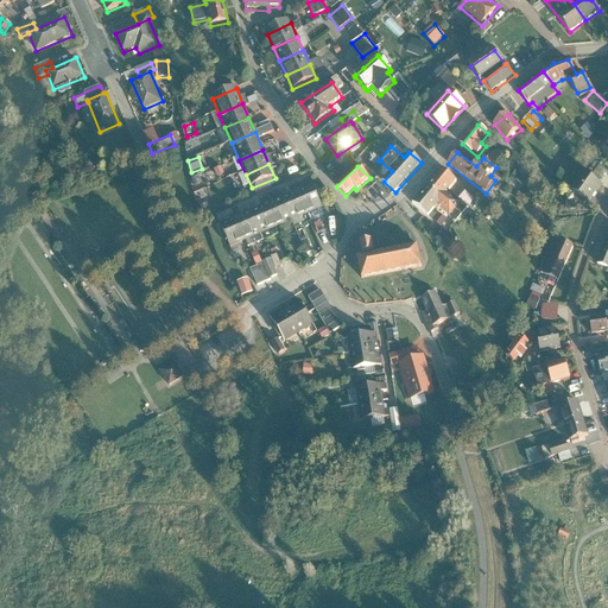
[(441,169),(428,187),(457,210),(462,203),(449,192),(457,182),(441,169)]
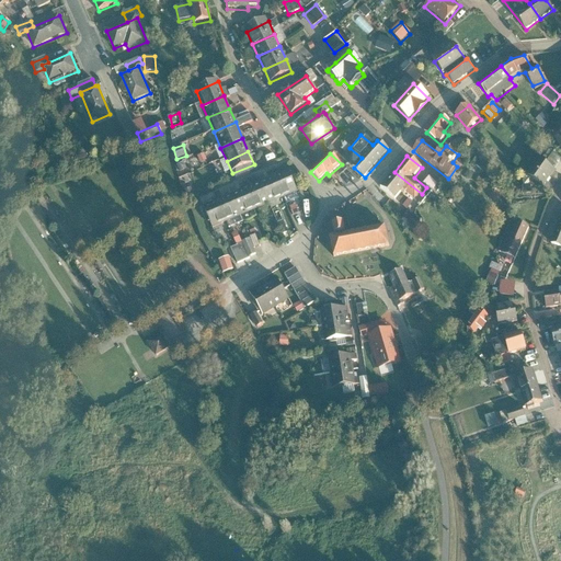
[(545,186),(556,171),(538,159),(527,175),(545,186)]
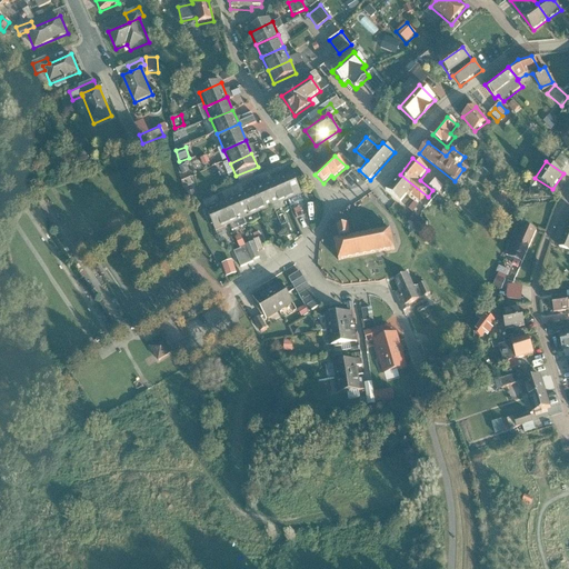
[(182,173),(190,170),(187,165),(180,168),(182,173)]
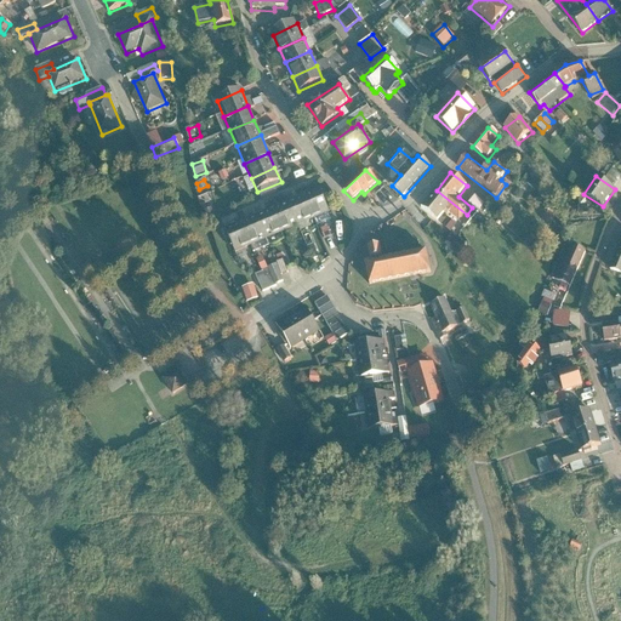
[(303,197),(313,221),(329,214),(319,191),(303,197)]
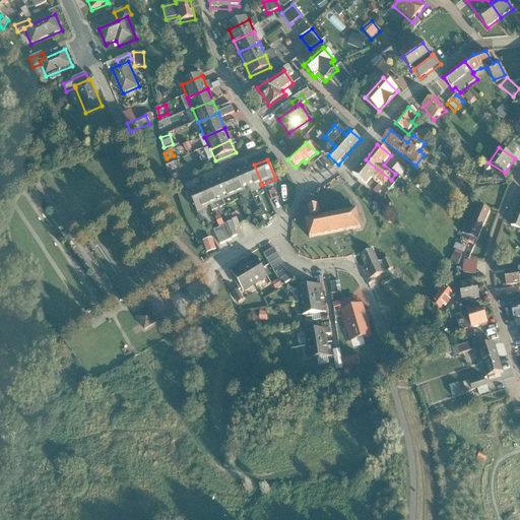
[(391,180),(366,159),(353,175),(367,185),(374,177),(385,187),(391,180)]
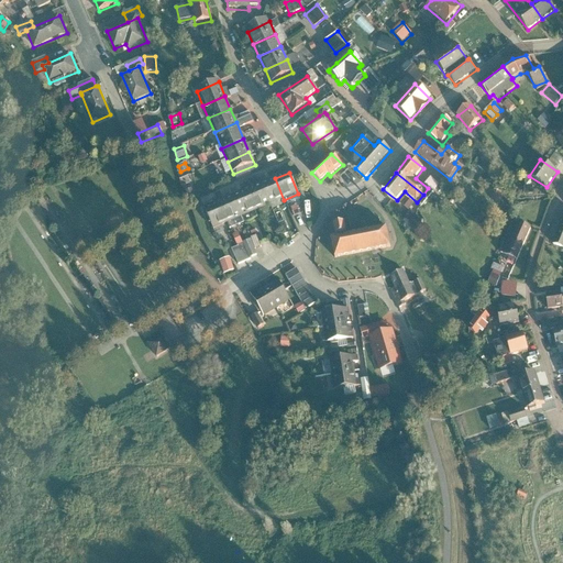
[(261,185),(269,206),(284,200),(275,178),(261,185)]
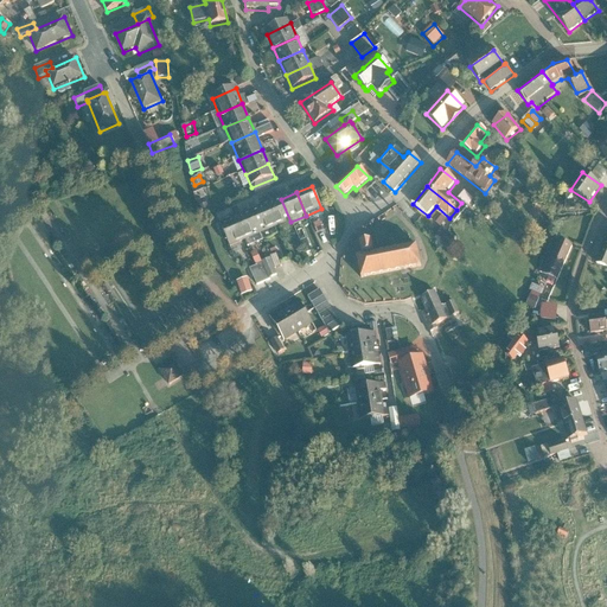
[(266,205),(275,229),(291,222),(281,199),(266,205)]
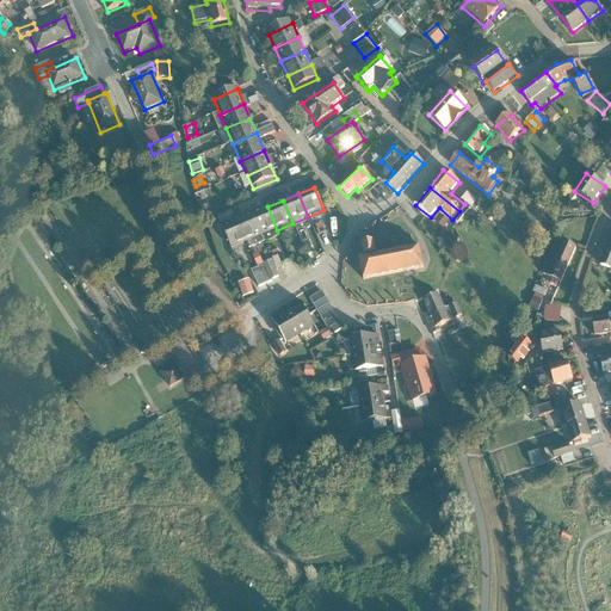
[(252,214),(263,238),(277,230),(267,207),(252,214)]
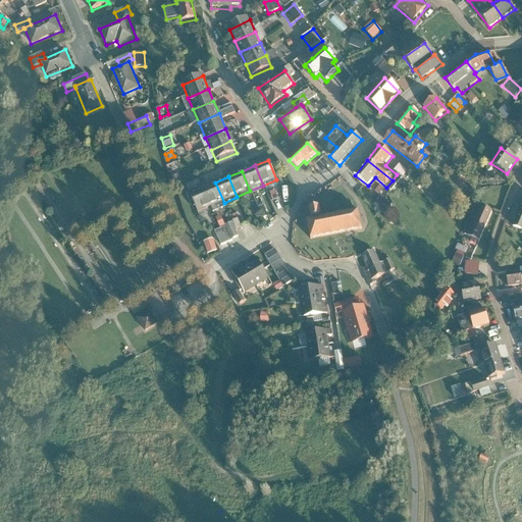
[(215,183),(202,189),(211,208),(224,203),(215,183)]
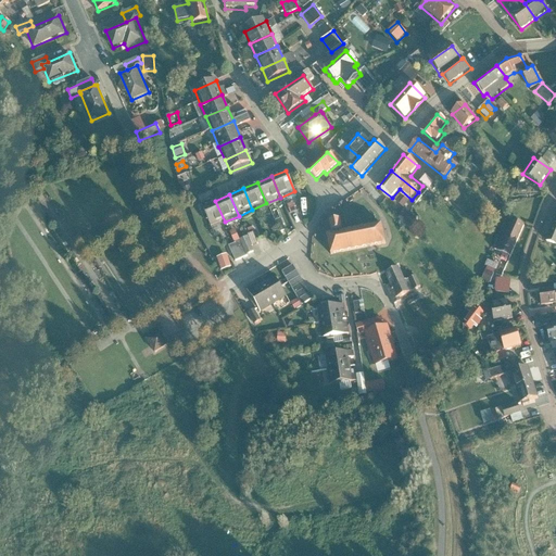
[(401,196),(394,202),(402,210),(408,202),(401,196)]
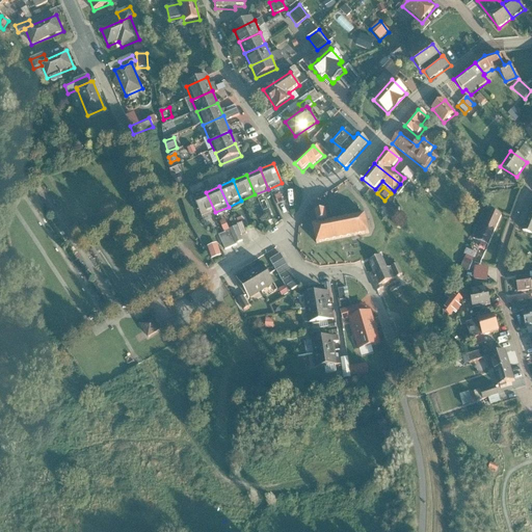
[(203,217),(215,212),(206,192),(194,196),(203,217)]
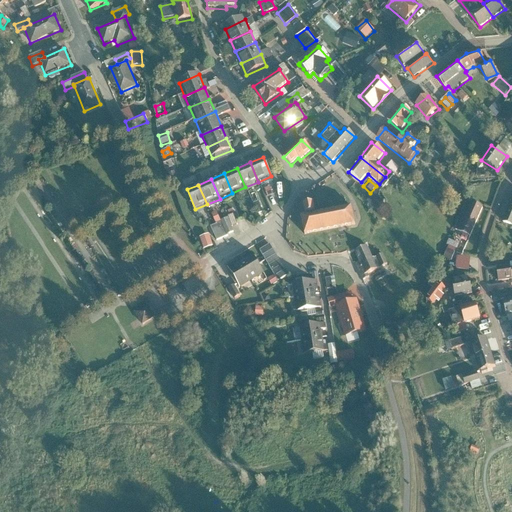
[(374,192),(369,198),(377,206),(382,201),(374,192)]
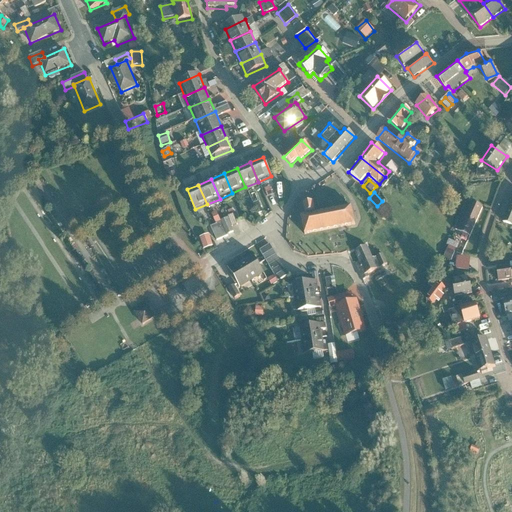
[(471,236),(483,208),(466,201),(454,229),(471,236)]
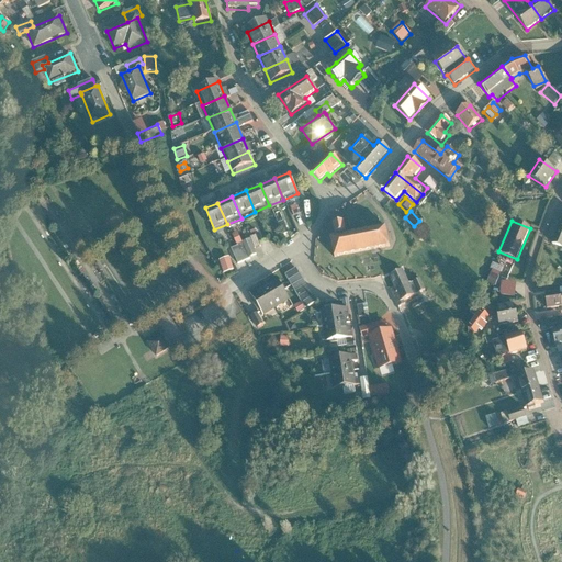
[(561,221),(552,245),(561,247),(561,221)]
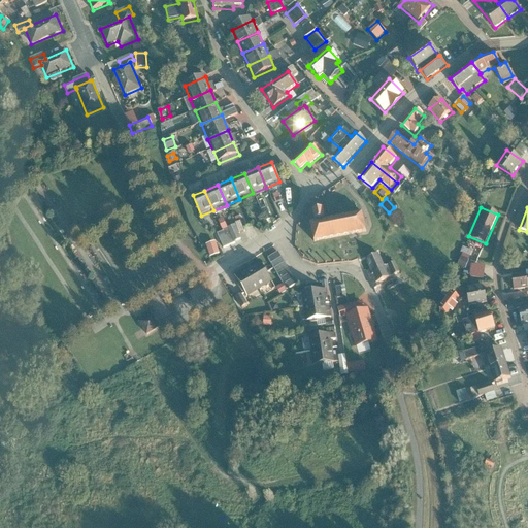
[(267,208),(261,210),(266,221),(272,219),(267,208)]
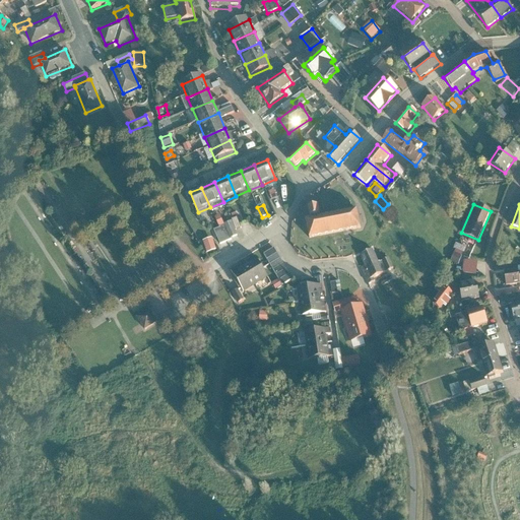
[(318,207),(309,209),(310,219),(320,217),(318,207)]
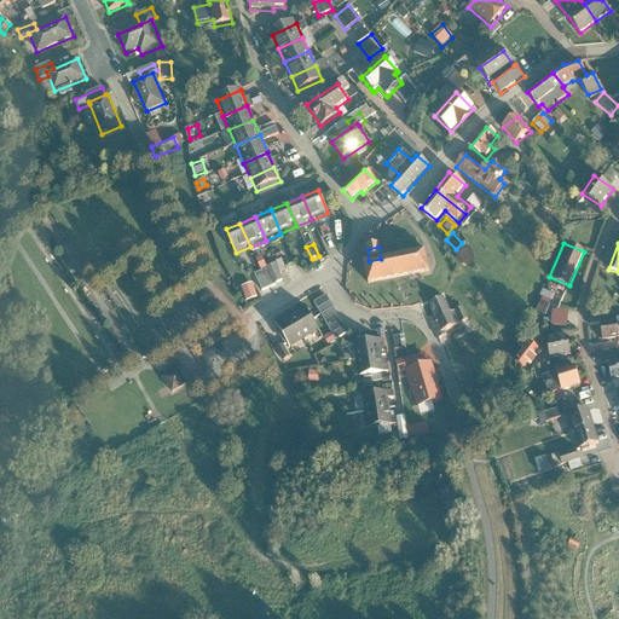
[(426,250),(364,262),(369,284),(431,272),(426,250)]
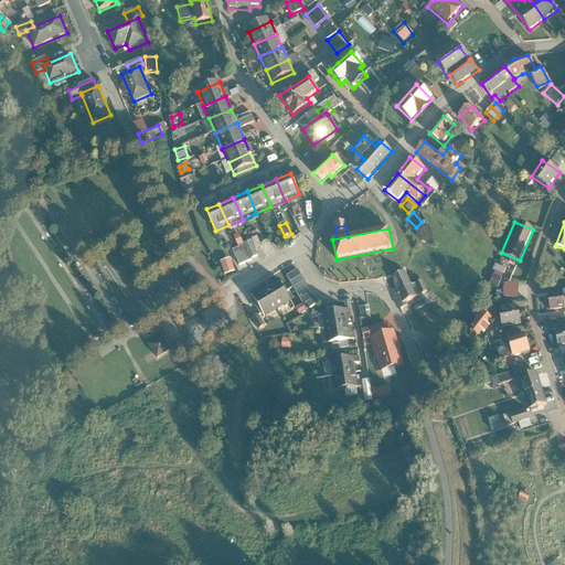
[(257,249),(263,247),(258,237),(243,243),(241,236),(235,238),(238,248),(233,251),(240,265),(259,257),(257,249)]
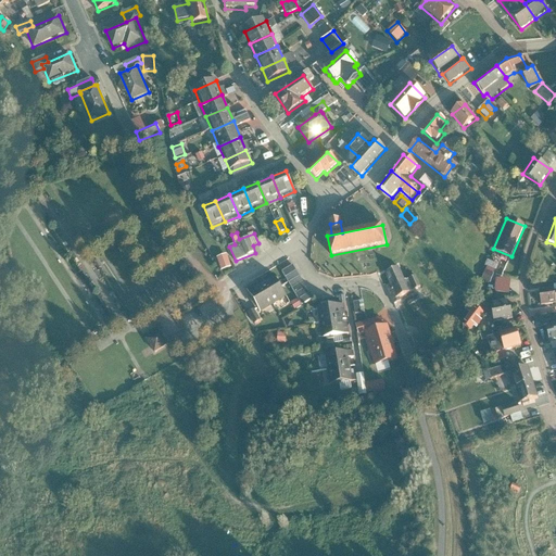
[(217,257),(222,270),(232,267),(228,254),(217,257)]
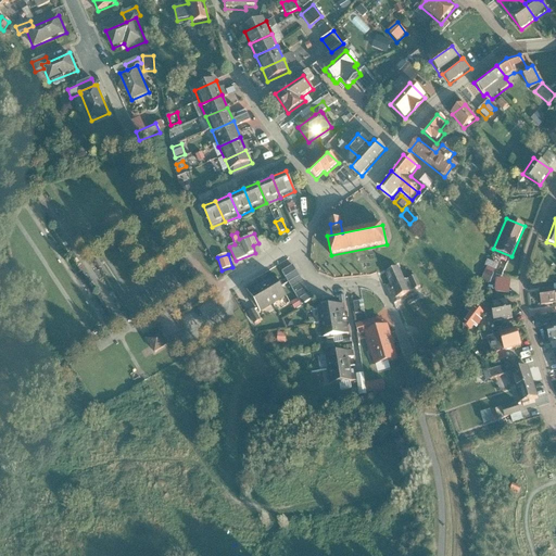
[(283,273),(286,277),(297,272),(293,266),(283,273)]
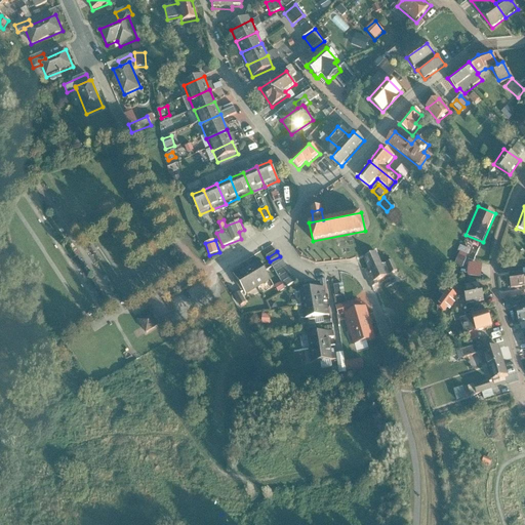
[(382,267),(376,252),(364,258),(368,270),(365,271),(374,293),(380,290),(377,281),(398,271),(392,261),(382,267)]
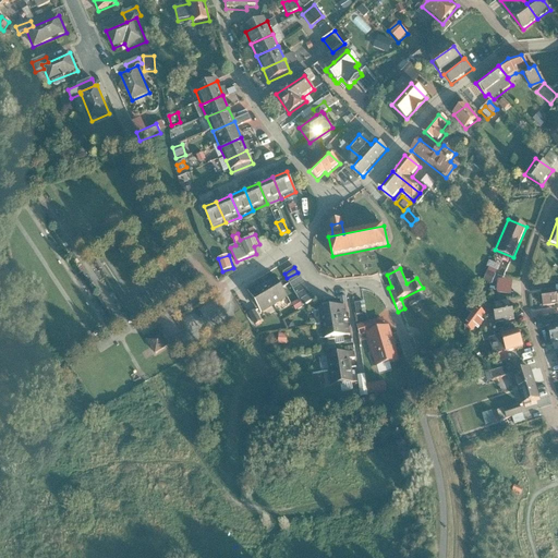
[(489,268),(483,279),(490,283),(497,271),(489,268)]
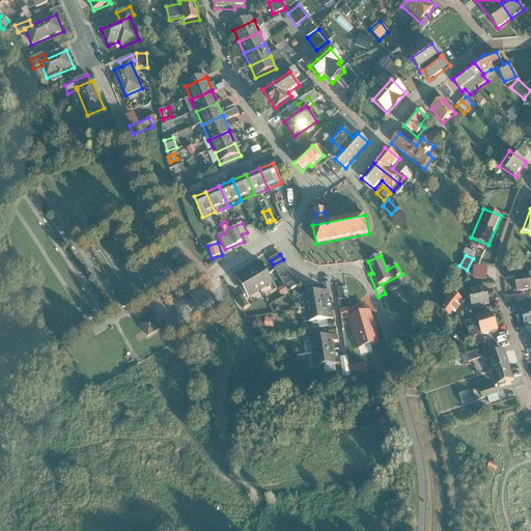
[(273,264),(276,270),(286,264),(283,259),(273,264)]
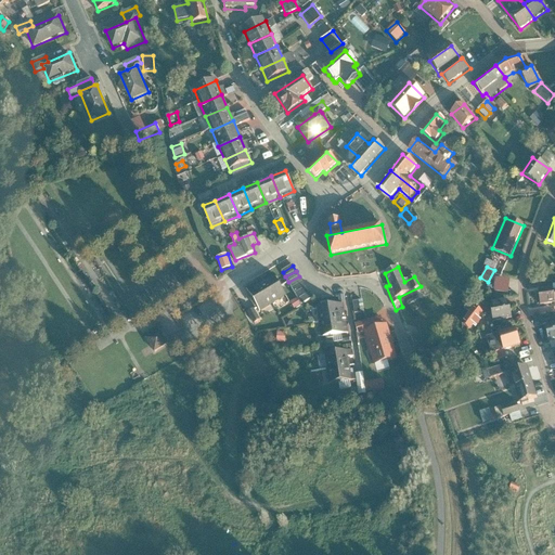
[(288,282),(292,288),(302,282),(299,276),(288,282)]
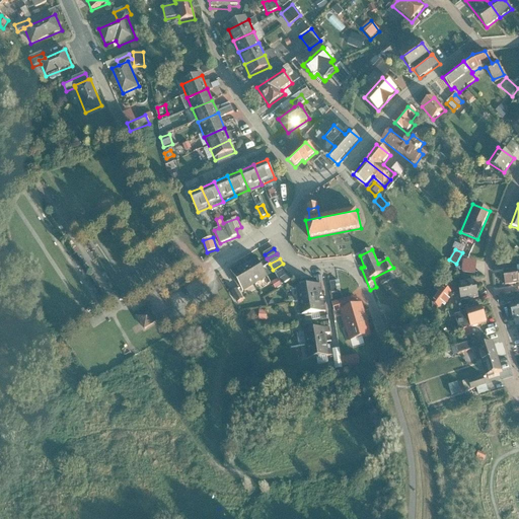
[(255,260),(244,267),(255,285),(268,279),(255,260)]
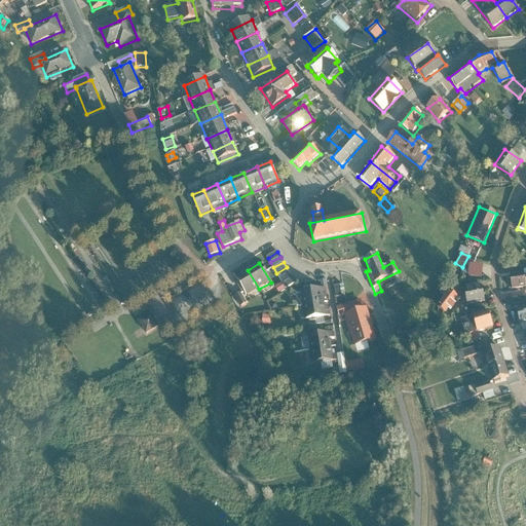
[(483,265),(470,263),(467,276),(481,278),(483,265)]
